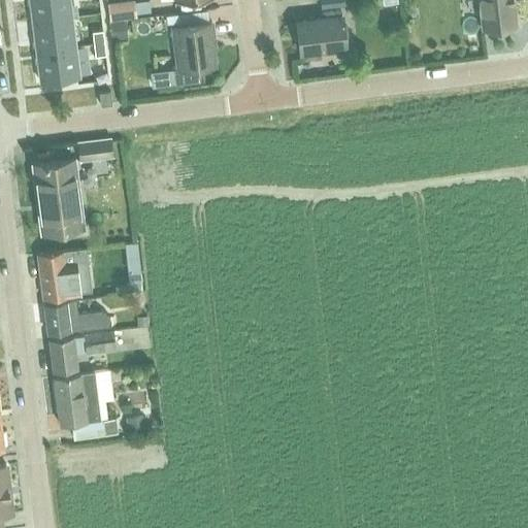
[(29,0),(32,21),(55,19),(72,15),(70,0),(29,0)]
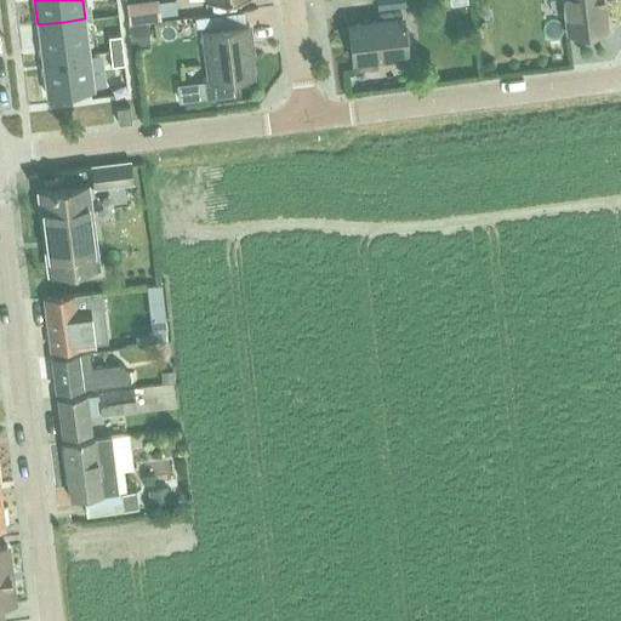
[(147,0),(130,3),(132,24),(164,20),(161,0),(147,0)]
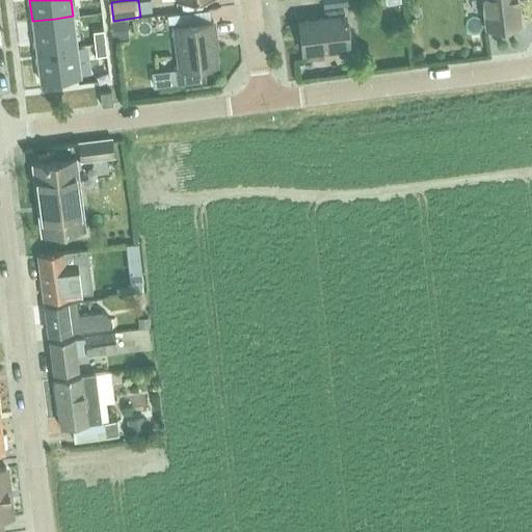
[(347,0),(324,0),(325,8),(348,6),(347,0)]
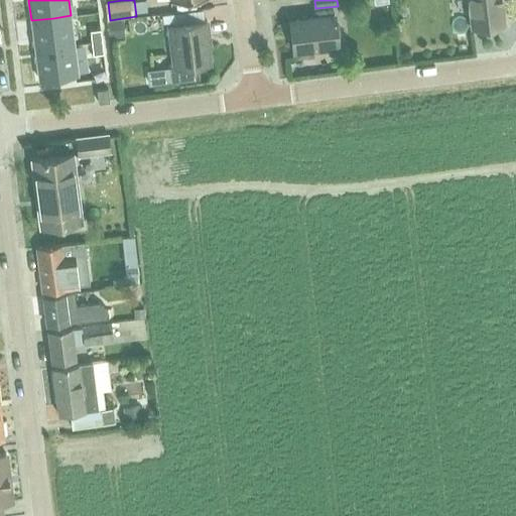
[(468,0),(472,29),(506,25),(502,0),(468,0)]
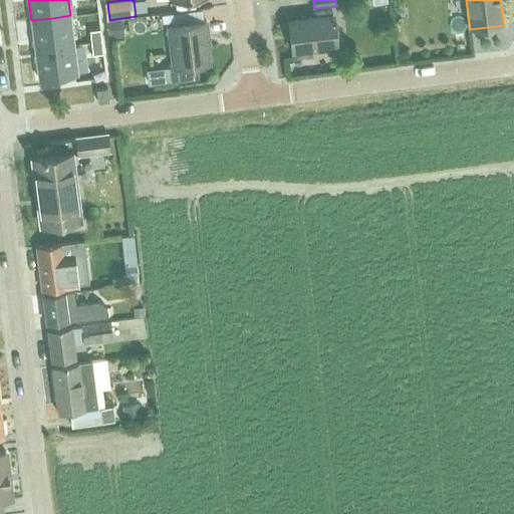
[(315,18),(291,21),(295,57),(311,55),(310,47),(335,44),(334,36),(336,36),(339,33),(338,26),(335,23),(332,24),(330,8),(322,9),(314,10),(315,18)]
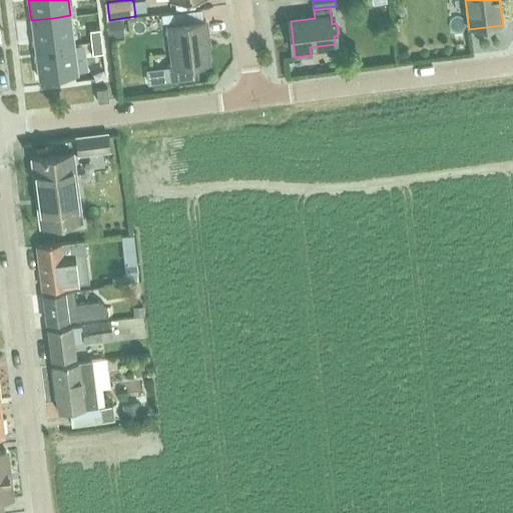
[(170,14),(159,16),(160,23),(171,22),(170,14)]
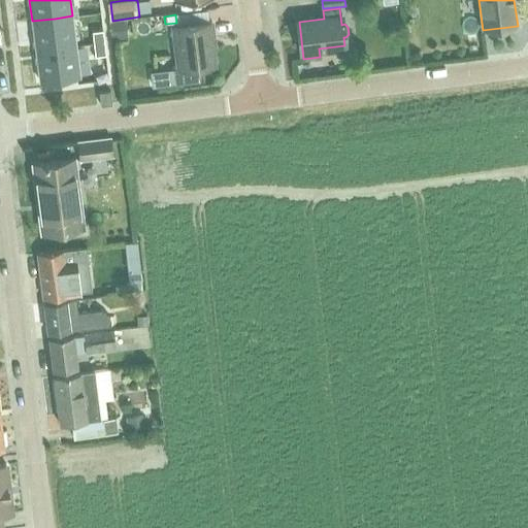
[(55,19),(32,21),(34,35),(36,51),(56,47),(76,45),(75,36),(72,15),(55,19)]
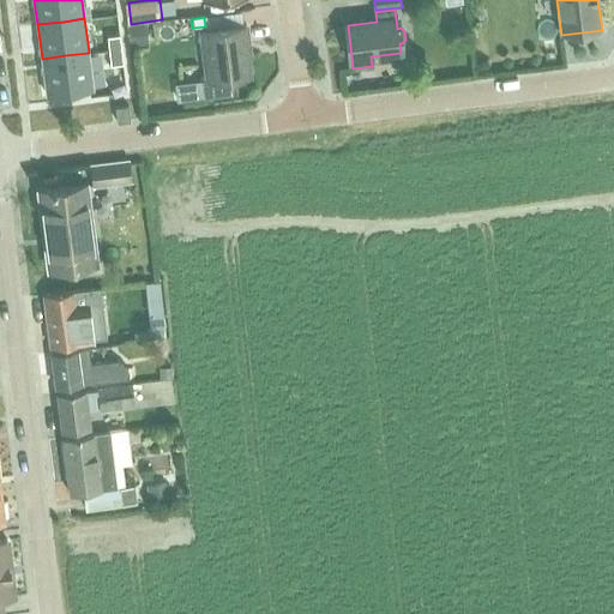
[(234,94),(232,79),(251,77),(246,42),(248,42),(246,24),(205,30),(206,44),(203,46),(208,80),(203,80),(205,97),(234,94)]
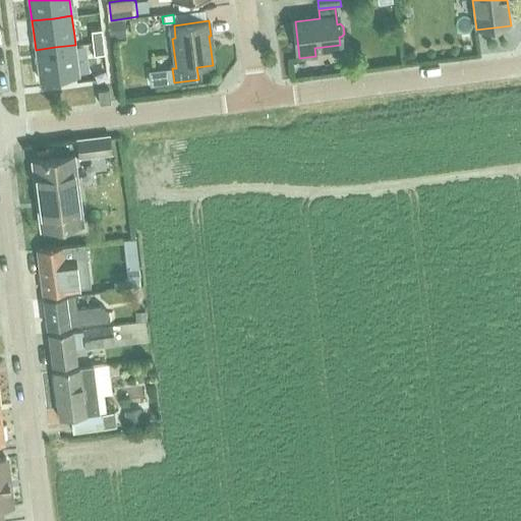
[(123,38),(121,22),(109,23),(111,40),(123,38)]
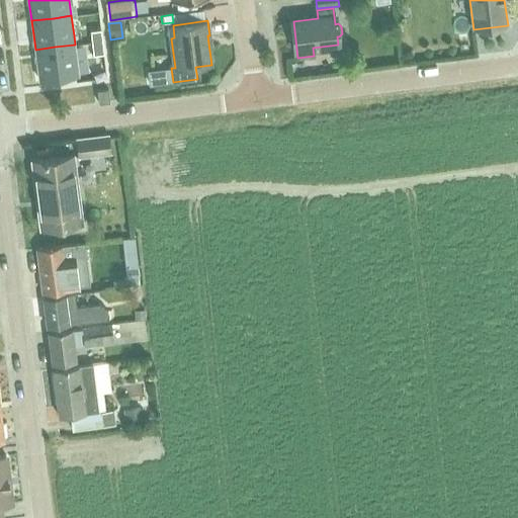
[(100,29),(91,30),(92,42),(101,41),(102,41),(102,36),(101,29),(100,29)]
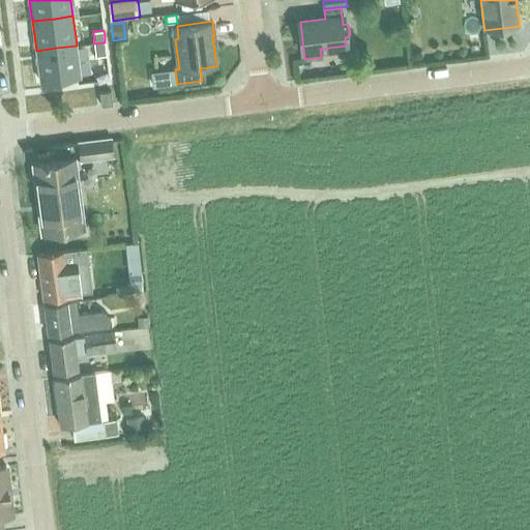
[(104,42),(94,43),(95,56),(96,56),(101,55),(107,55),(105,42),(104,42)]
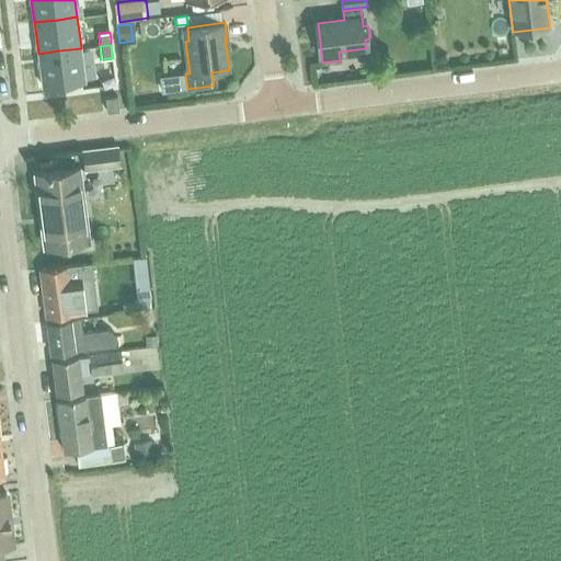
[(59,50),(38,54),(43,87),(64,83),(86,81),(81,48),(59,50)]
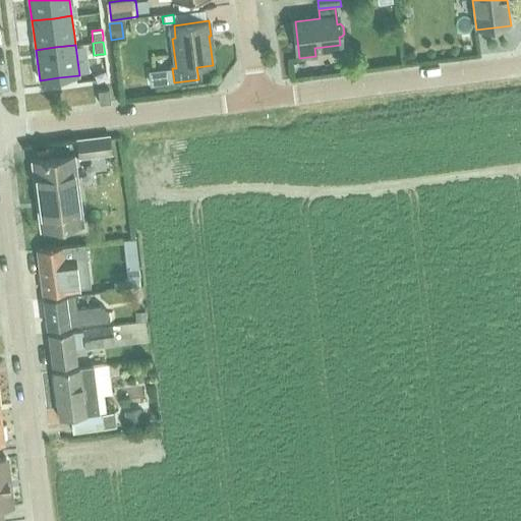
[(100,105),(111,103),(110,90),(98,91),(100,105)]
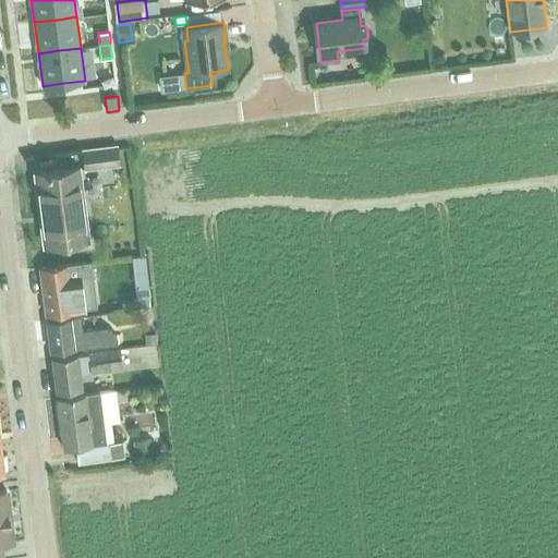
[(118,146),(82,150),(84,170),(120,166),(118,146)]
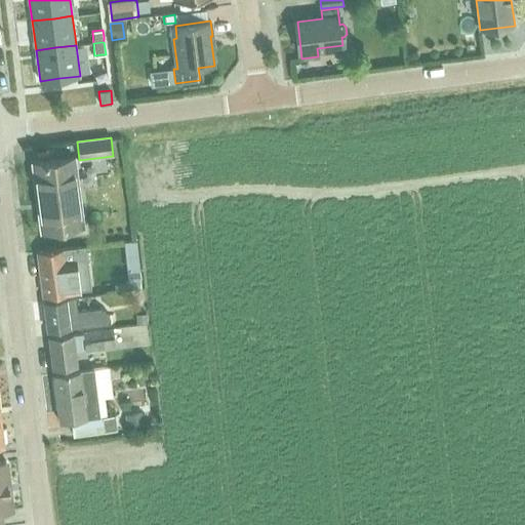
[(74,157),(34,162),(42,231),(82,226),(74,157)]
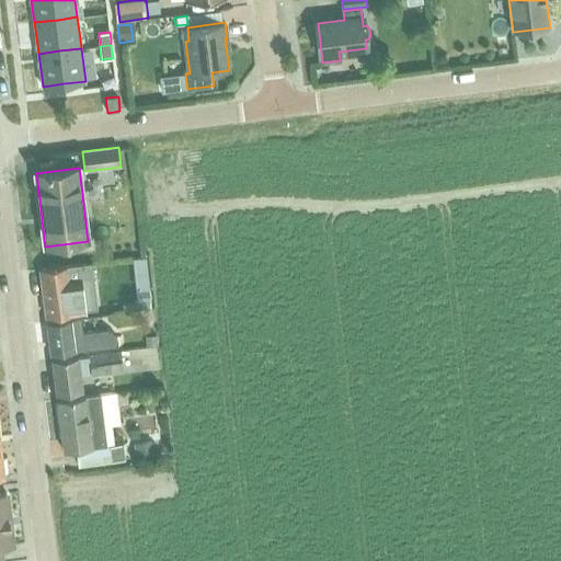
[(98,309),(92,263),(39,270),(46,317),(84,311),(98,309)]
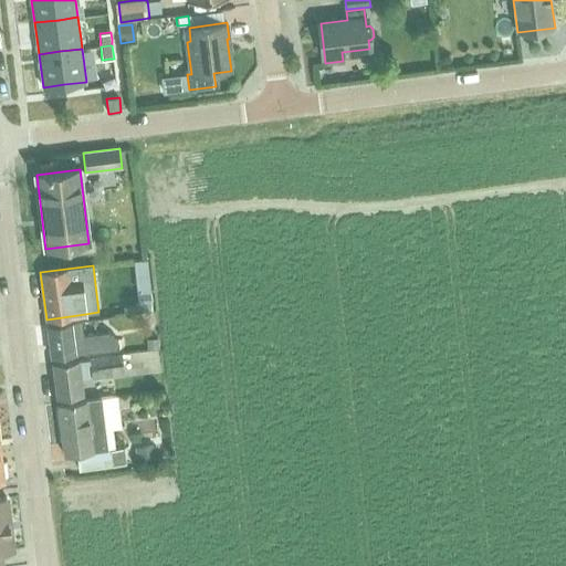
[(150,290),(136,292),(138,306),(152,305),(150,290)]
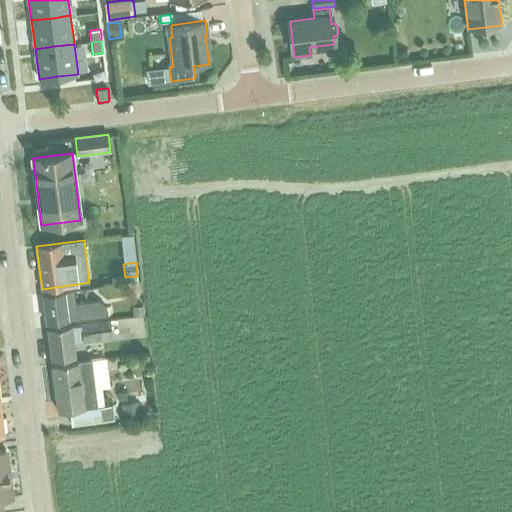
[(72,290),(43,294),(47,322),(71,319),(71,320),(107,316),(107,307),(98,302),(94,302),(74,305),(72,290)]
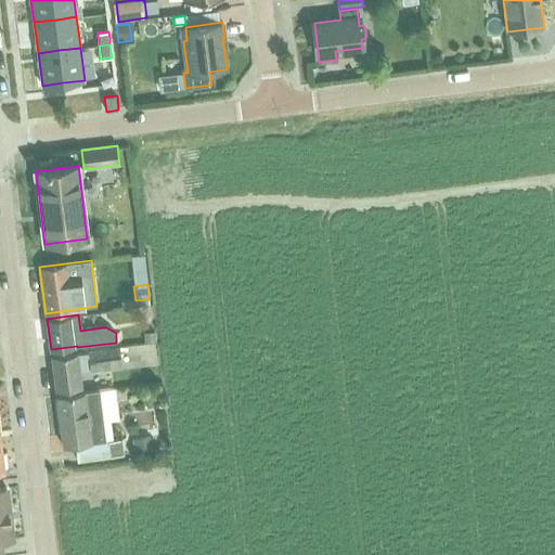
[(154,340),(153,331),(143,332),(144,341),(154,340)]
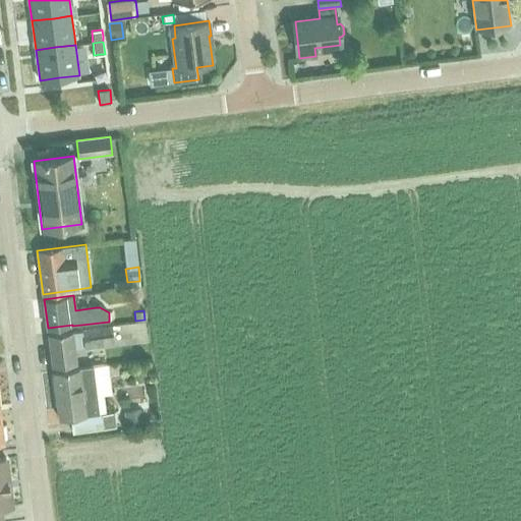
[(114,344),(112,325),(48,334),(53,365),(76,362),(74,347),(84,346),(85,348),(114,344)]
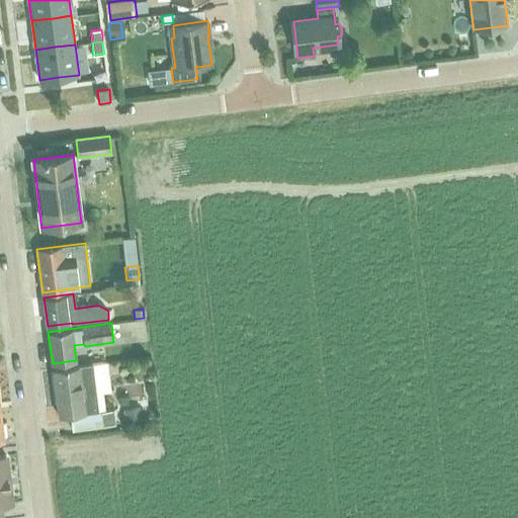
[(79,365),(53,368),(59,416),(71,415),(73,429),(116,424),(114,409),(106,410),(102,381),(110,380),(108,361),(92,363),(79,365)]
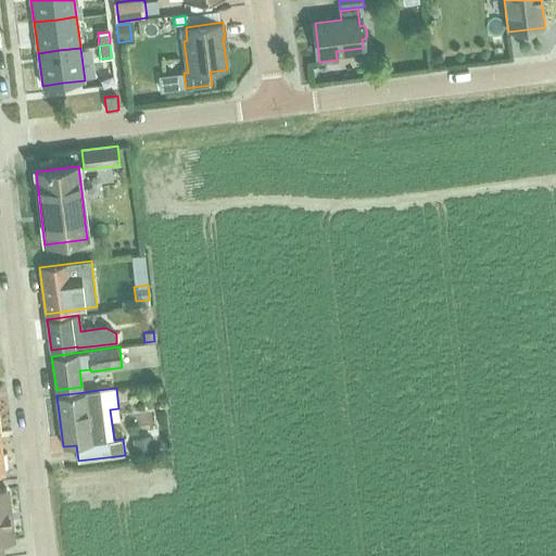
[(151,453),(150,438),(133,440),(135,455),(151,453)]
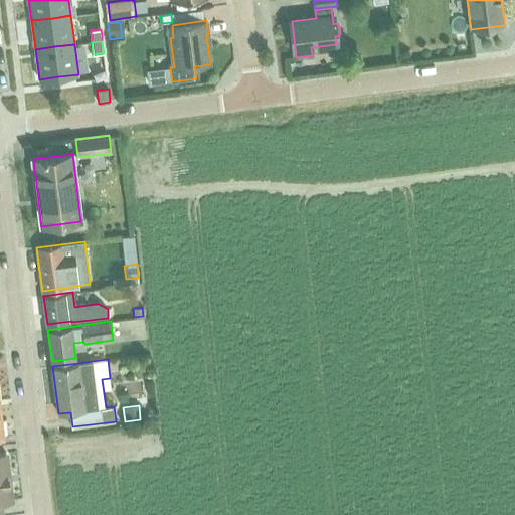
[(0,514),(2,514),(1,501),(11,500),(5,452),(0,452),(0,514)]
